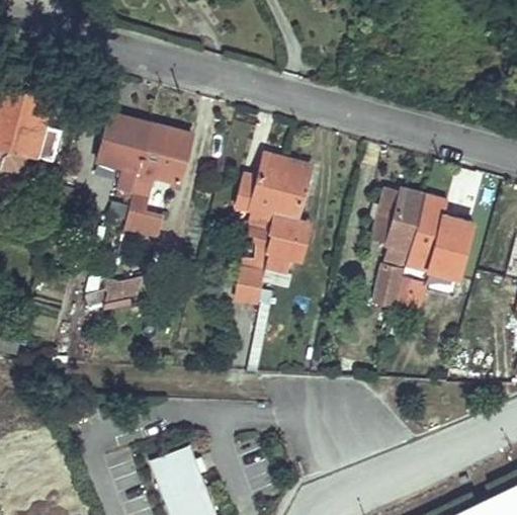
[(0,165),(2,158),(25,164),(28,155),(53,162),(62,131),(44,125),(57,78),(4,63),(0,77),(0,165)]
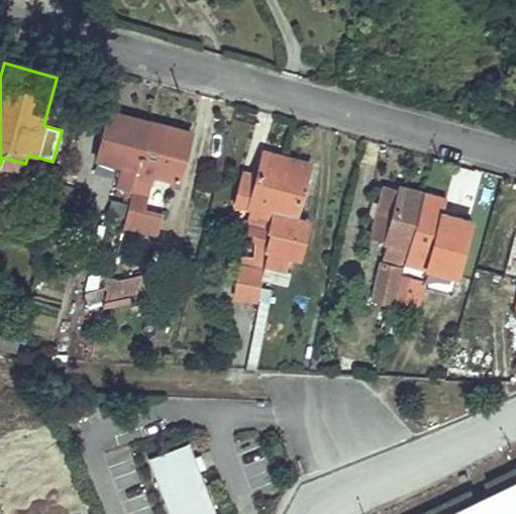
[(133,192),(150,124),(111,113),(98,163),(124,170),(119,189),(133,192)]
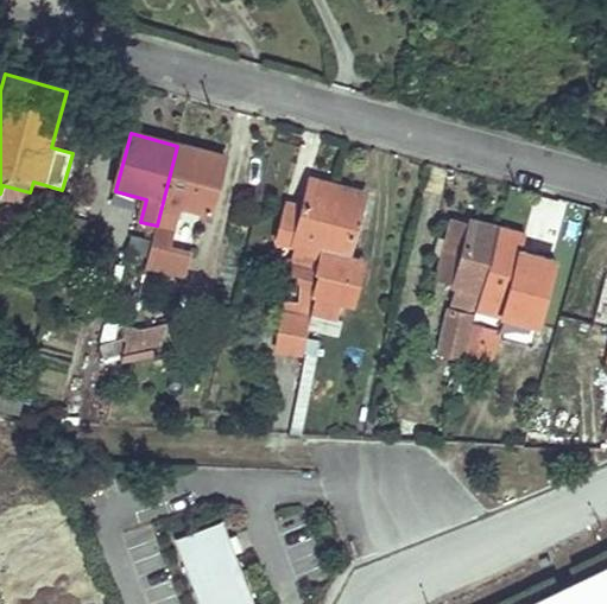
[(226,159),(177,146),(157,226),(146,268),(184,279),(190,256),(169,250),(181,207),(212,215),(226,159)]
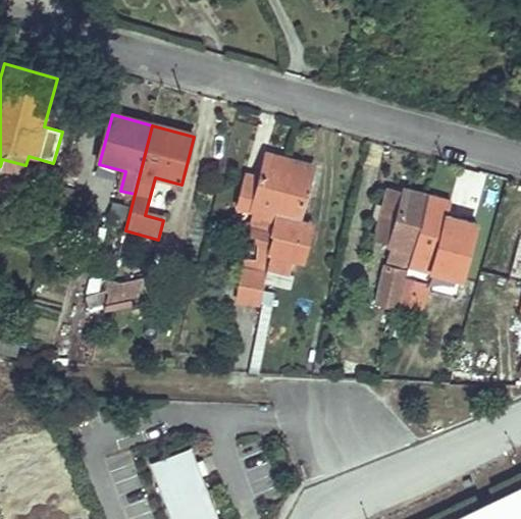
[(269,237),(290,161),(268,155),(259,187),(244,183),(237,207),(252,211),(256,212),(246,242),(266,248),(269,237)]
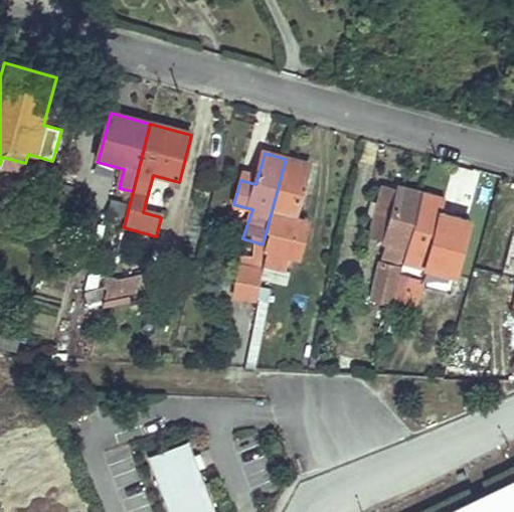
[(2,157),(0,164),(0,166),(22,173),(25,163),(2,157)]
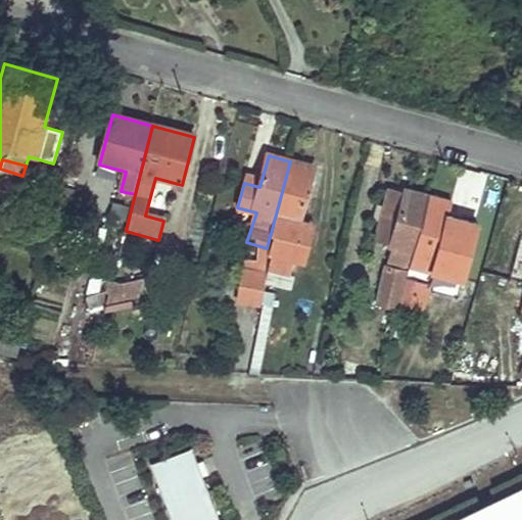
[(315,169),(290,161),(270,237),(275,238),(270,255),(272,256),(294,263),(305,225),(299,223),(315,169)]
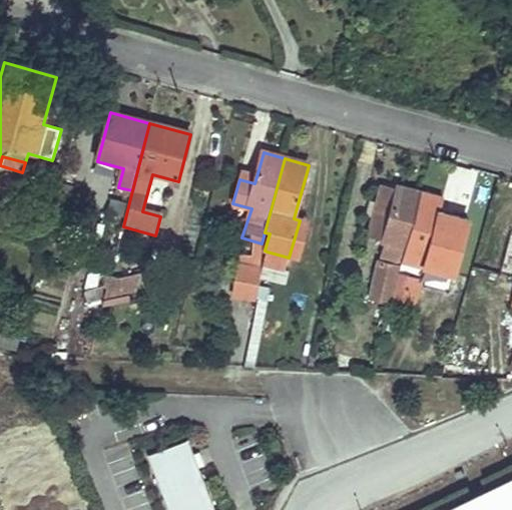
[(382,243),(397,189),(383,185),(368,239),(382,243)]
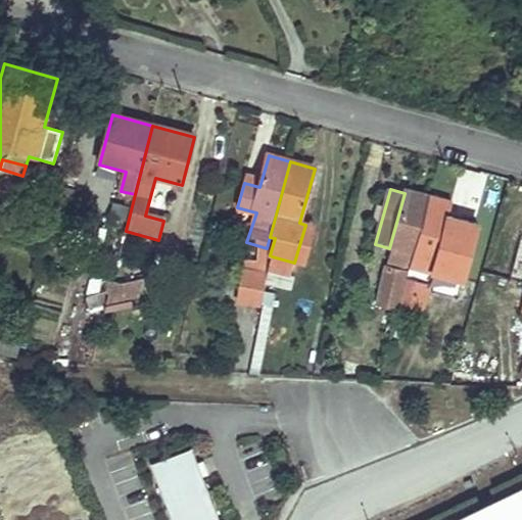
[(406,190),(405,193),(389,248),(393,249),(389,262),(411,268),(429,197),(406,190)]
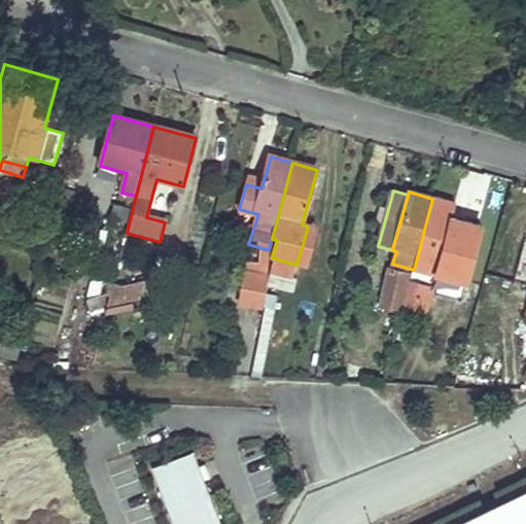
[(432,199),(414,270),(431,275),(435,262),(441,263),(451,229),(457,206),(432,199)]
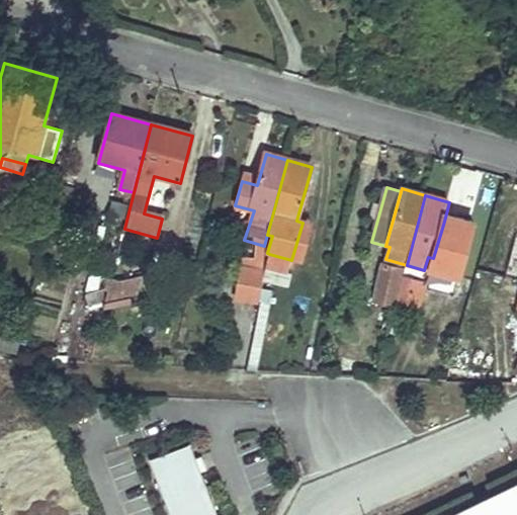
[(303,223),(291,260),(302,264),(313,226),(303,223)]
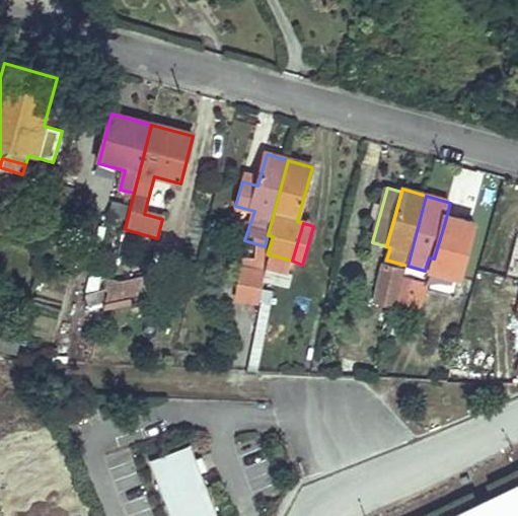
[(457,228),(444,225),(434,259),(448,263),(457,228)]
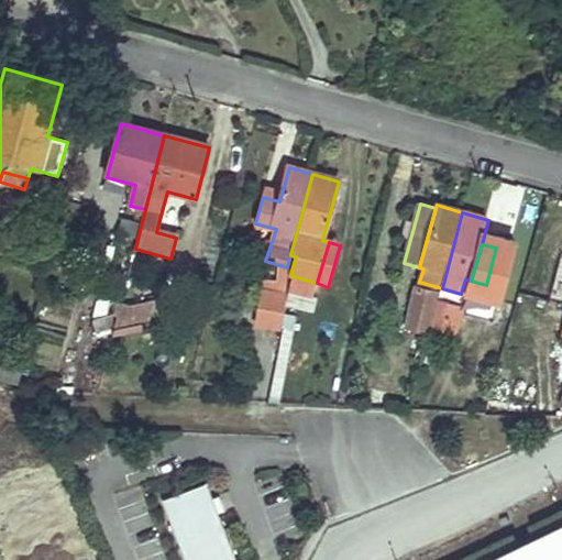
[(317,283),(293,276),(288,293),(311,299),(317,283)]
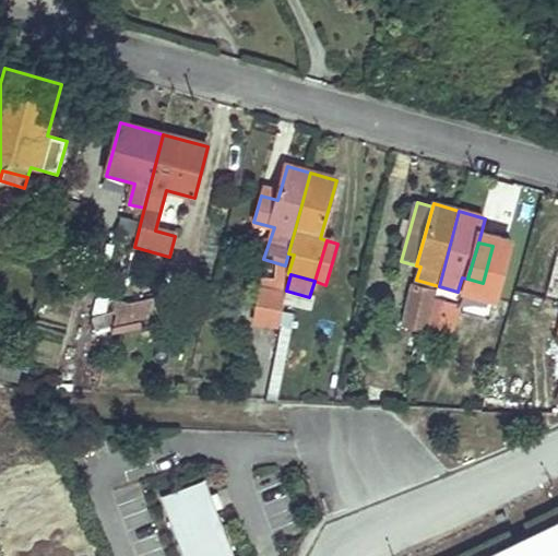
[(423,331),(434,293),(414,287),(403,326),(423,331)]
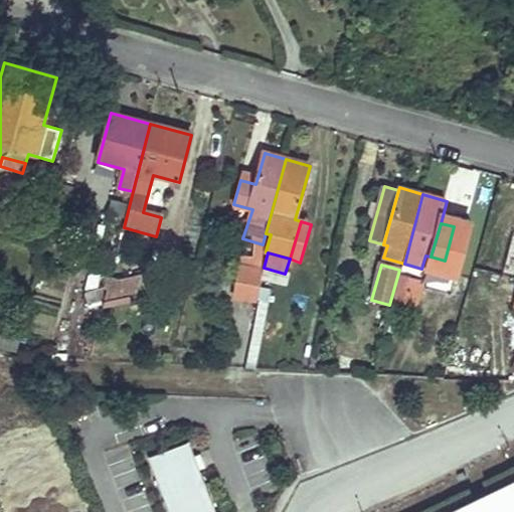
[(285,274),(264,268),(260,281),(287,289),(291,276),(285,274)]
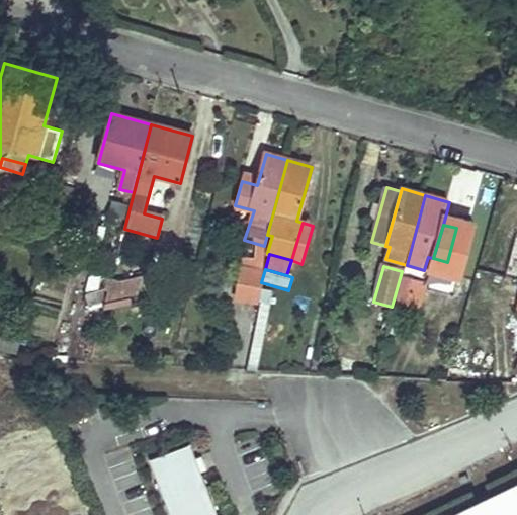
[(260,290),(261,274),(238,272),(236,303),(259,305),(260,290)]
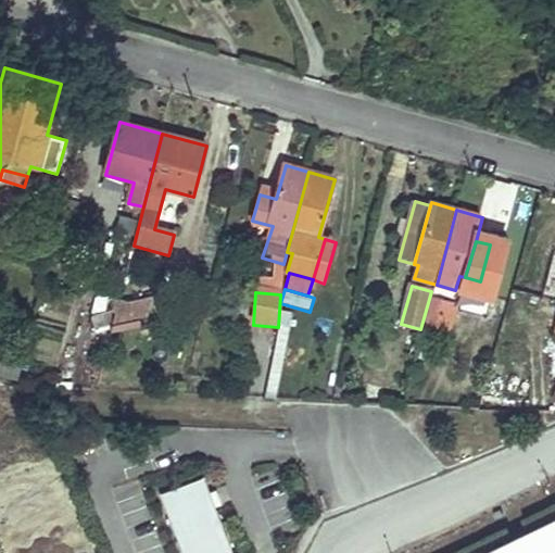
[(453,298),(434,292),(424,330),(443,336),(453,298)]
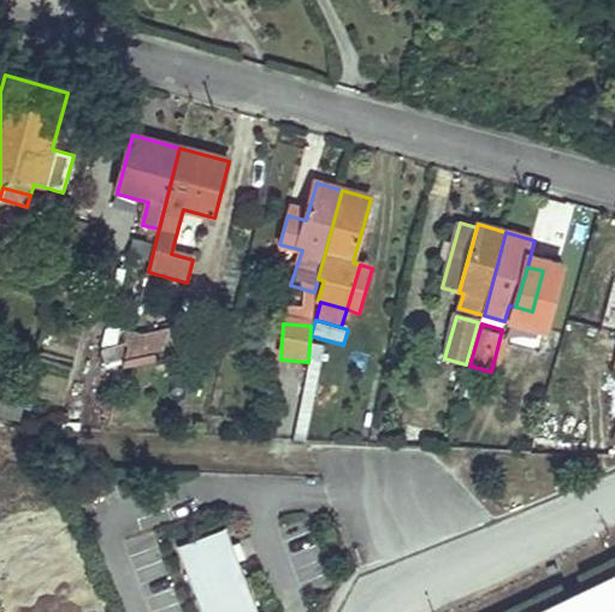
[(129,345),(132,333),(120,331),(117,342),(129,345)]
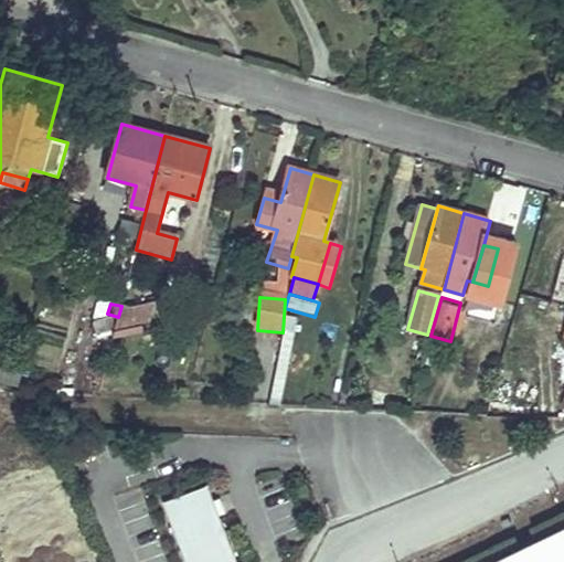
[(130,309),(121,306),(118,317),(115,331),(151,324),(156,304),(130,309)]
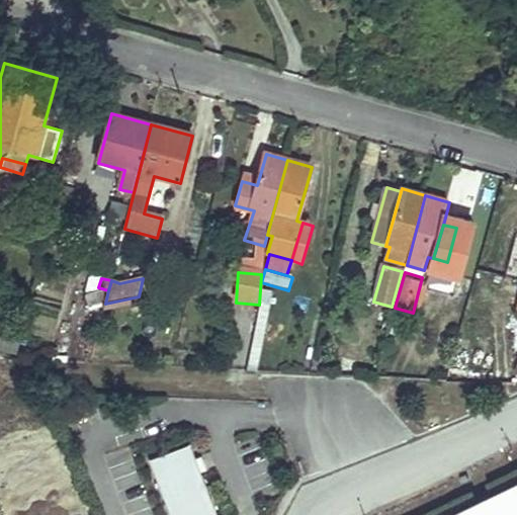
[(403,318),(393,315),(390,327),(400,330),(403,318)]
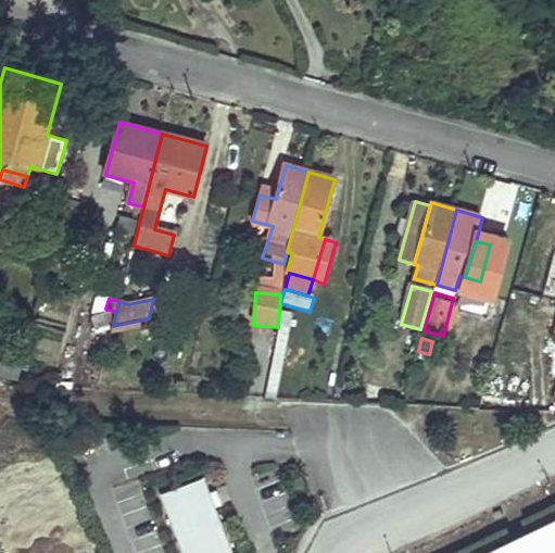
[(0,377),(16,382),(24,355),(0,349),(0,377)]
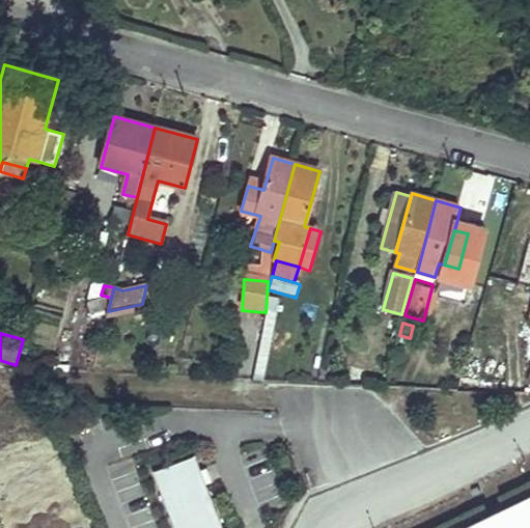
[(215,527),(180,459),(142,477),(167,527),(215,527)]
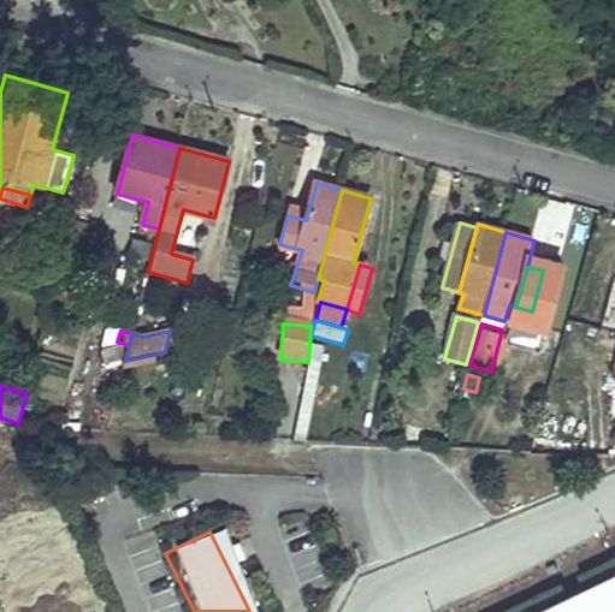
[(614,576),(540,611),(614,611),(614,576)]
